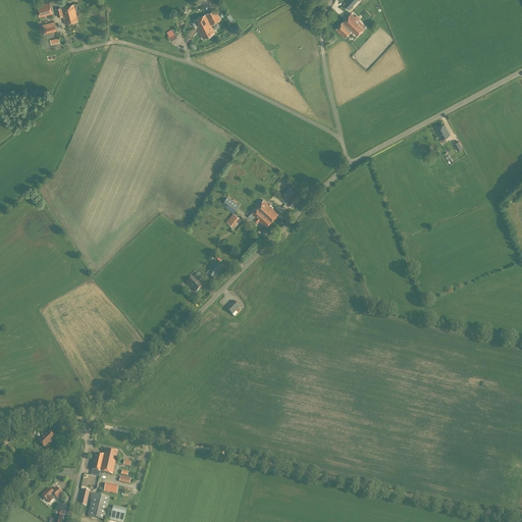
[(347,0),(343,5),(349,10),(358,0),(347,0)]
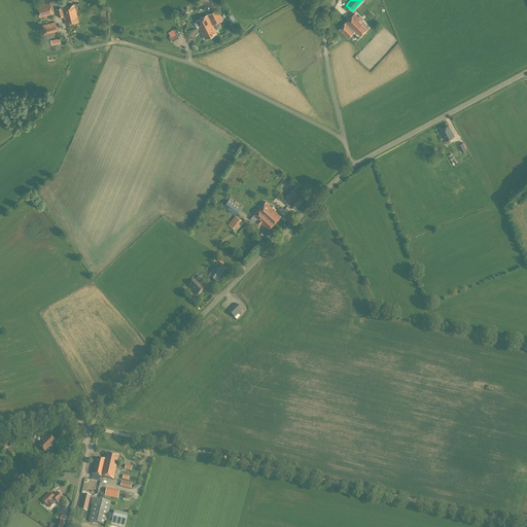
[(40,18),(53,14),(49,2),(36,5),(40,18)]
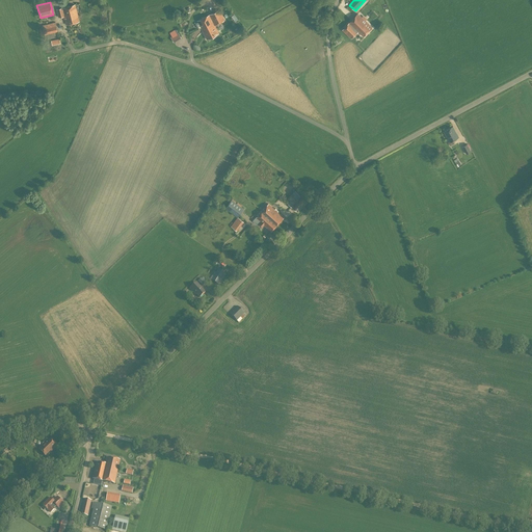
[(75,4),(62,7),(56,9),(58,18),(64,16),(67,25),(79,22),(75,4)]
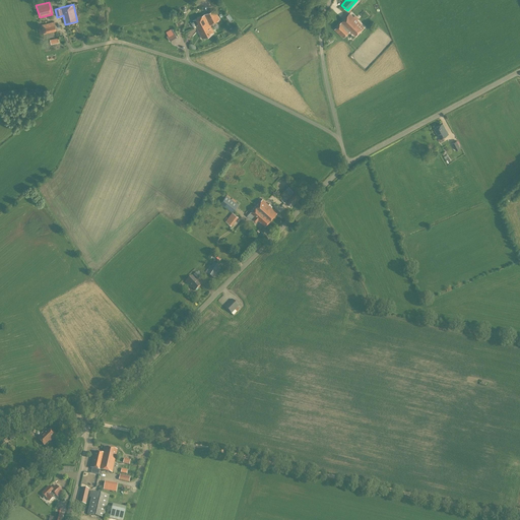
[(204,14),(192,20),(196,26),(203,23),(204,25),(209,23),(207,19),(217,14),(214,9),(204,14)]
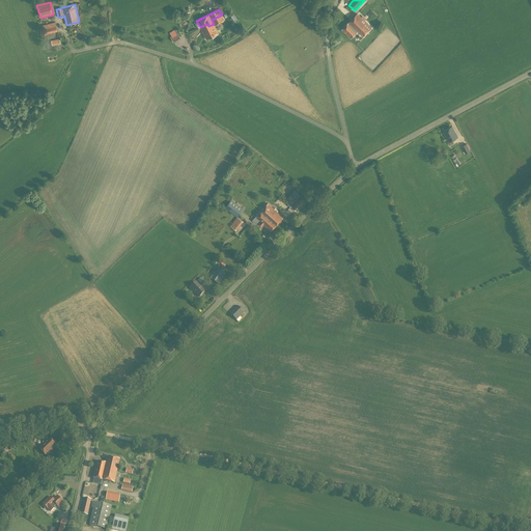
[(357,14),(348,23),(341,30),(351,38),(358,31),(363,36),(371,27),(357,14)]
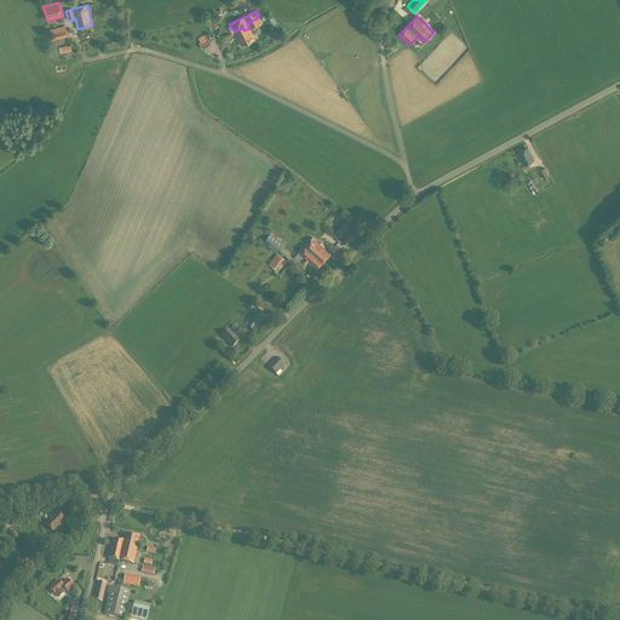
[(242,28),(234,32),(241,46),(254,39),(250,29),(262,23),(259,17),(247,23),(250,28),(244,30),(242,28)]
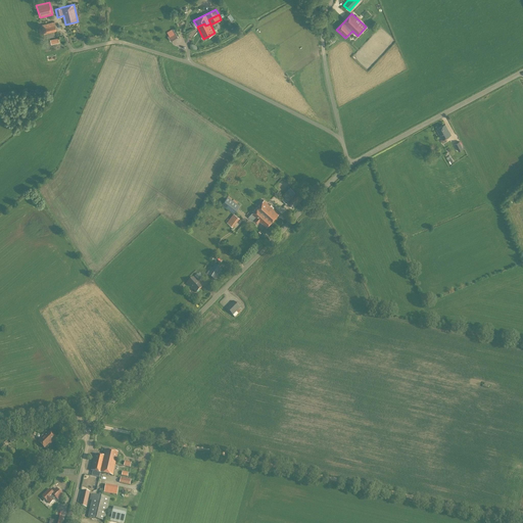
[(56,31),(54,21),(42,25),(44,34),(56,31)]
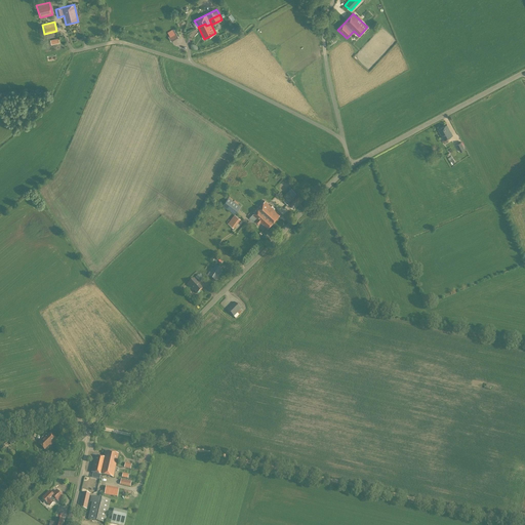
[(171,42),(178,37),(175,32),(168,37),(171,42)]
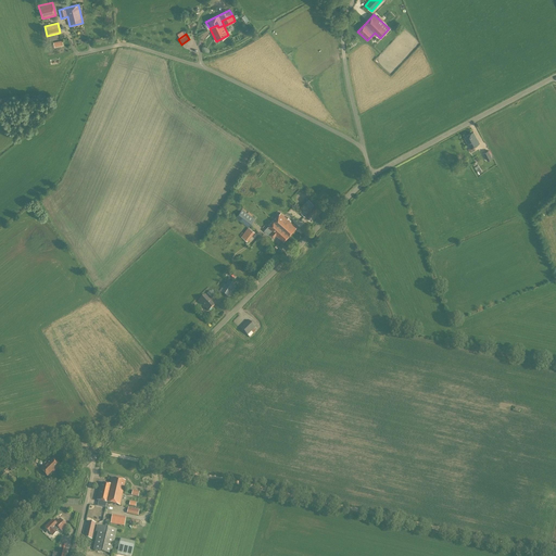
[(476,150),(474,147),(480,143),(474,131),(464,137),(470,148),(468,149),(470,152),(476,150)]
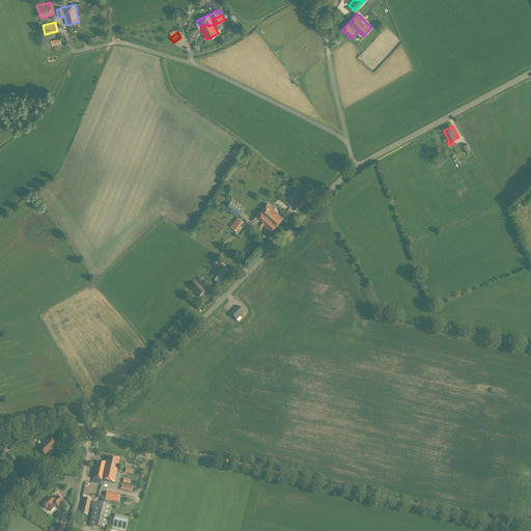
[(467,144),(462,146),(466,154),(470,151),(467,144)]
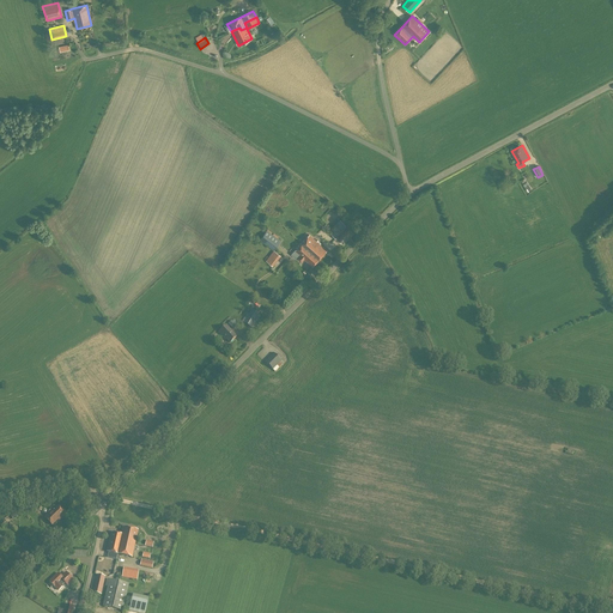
[(347,226),(340,219),(328,231),(344,244),(353,234),(346,228),(347,226)]
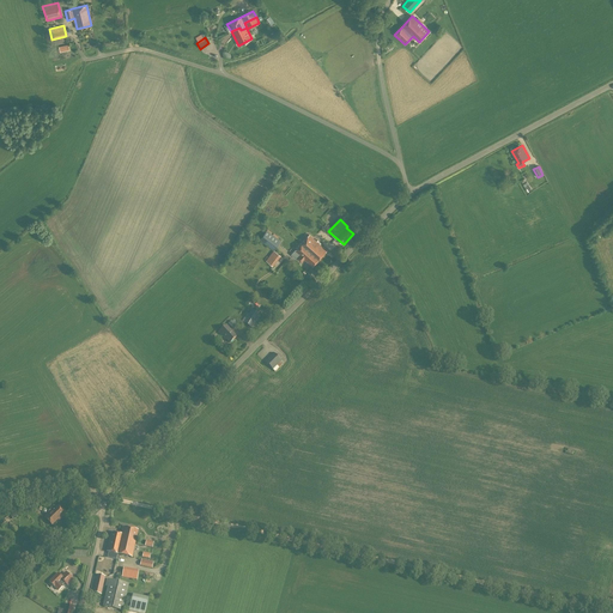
[(259,240),(273,250),(266,260),(275,267),(290,248),(281,242),(281,241),(267,230),(259,240)]
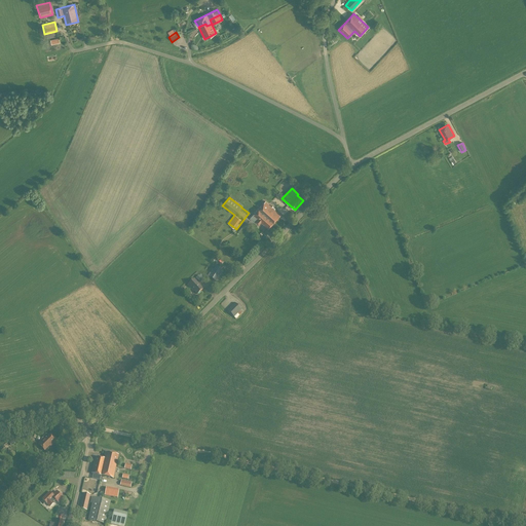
[(262,212),(273,222),(280,215),(274,210),(274,209),(272,207),(271,207),(265,201),(259,209),(263,212),(262,212)]
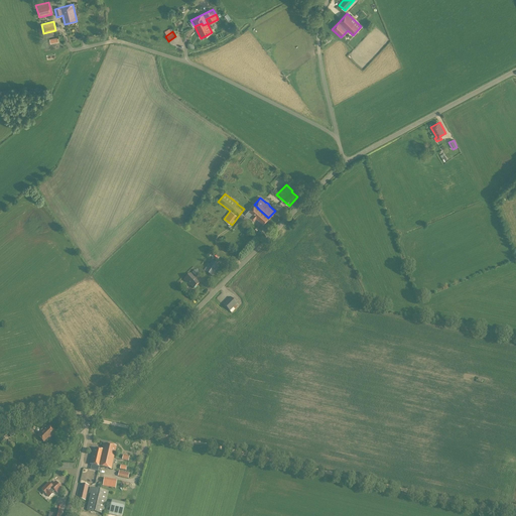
[(258,208),(254,205),(245,214),(249,218),(250,218),(253,221),(256,218),(262,224),(268,218),(257,208),(258,208)]
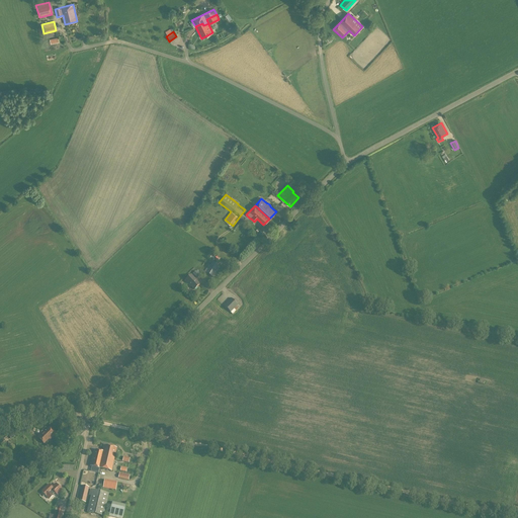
[(203,272),(212,278),(220,267),(212,262),(209,265),(208,265),(203,272)]
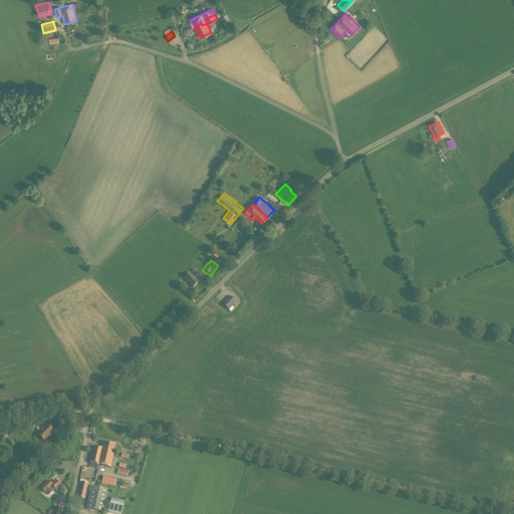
[(191,272),(196,277),(200,273),(196,268),(191,272)]
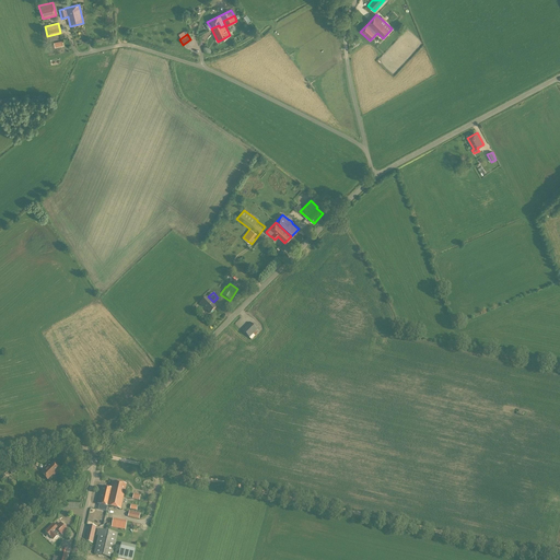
[(214,306),(210,302),(203,307),(210,314),(216,308),(213,307),(214,306)]
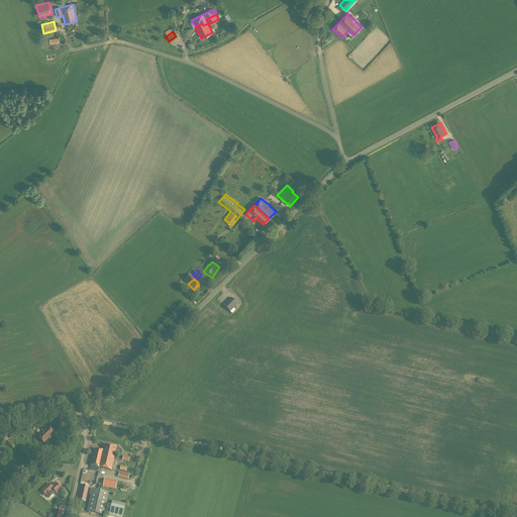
[(223,306),(230,312),(237,305),(230,298),(223,306)]
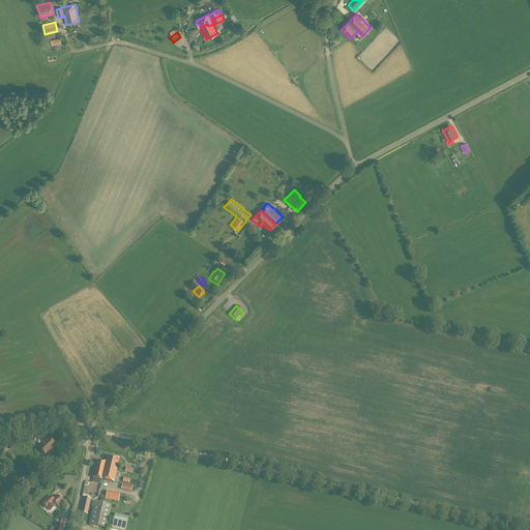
[(52,448),(57,444),(51,437),(46,442),(43,441),(39,445),(40,446),(38,448),(45,454),(52,448)]
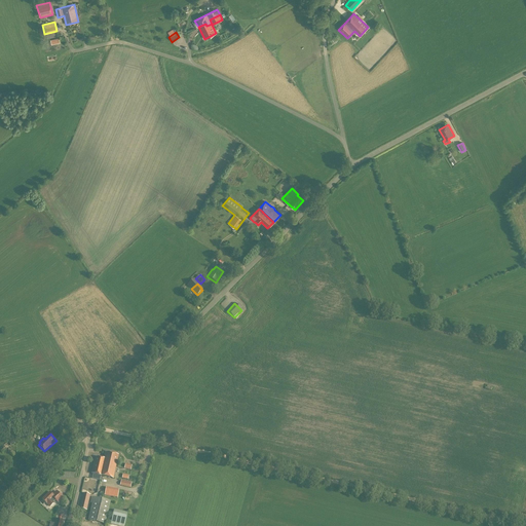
[(103,465),(101,476),(104,477),(113,479),(118,455),(106,452),(104,459),(102,458),(101,465),(103,465)]
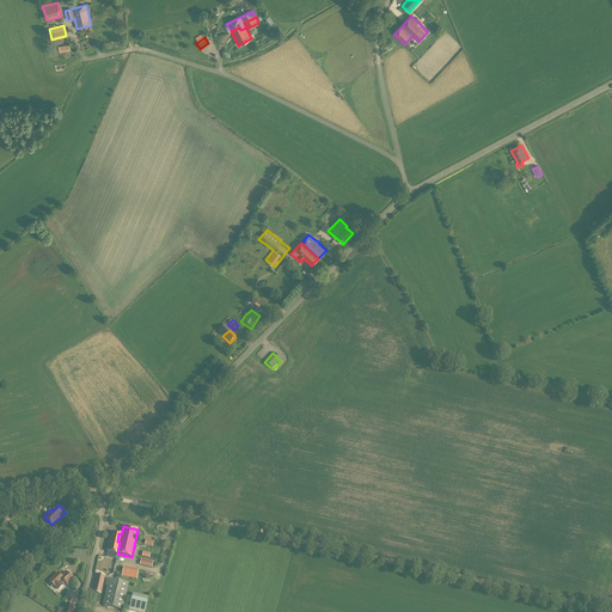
[(117,542),(118,533),(111,532),(109,539),(110,539),(108,551),(117,554),(120,542),(117,542)]
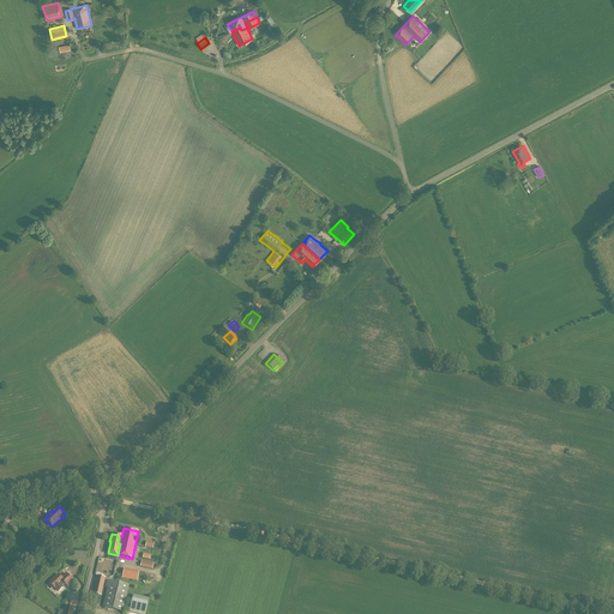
[(137,582),(139,571),(124,569),(120,569),(119,575),(122,576),(121,578),(137,582)]
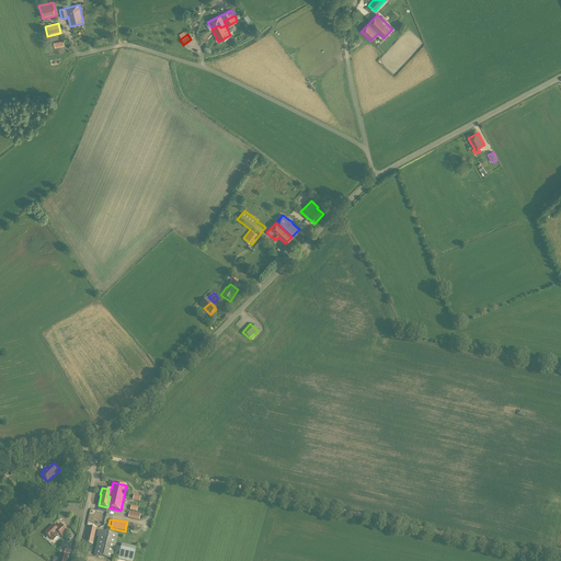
[(66,534),(67,531),(60,524),(56,528),(53,525),(45,533),(53,540),(57,537),(57,536),(59,534),(61,537),(64,535),(65,536),(67,535),(66,534)]
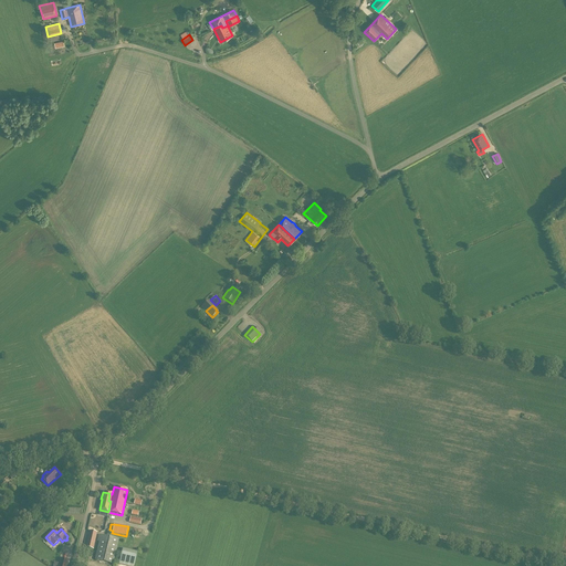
[(113,565),(118,540),(98,535),(96,542),(98,542),(95,561),(113,565)]
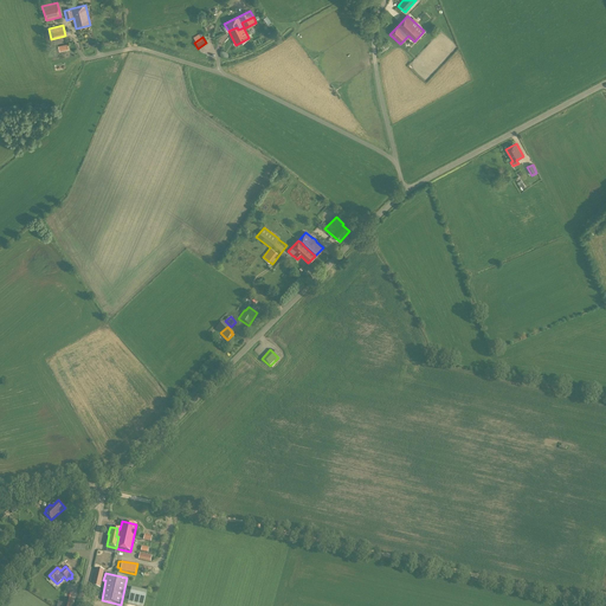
[(100,588),(102,579),(94,577),(91,587),(100,588)]
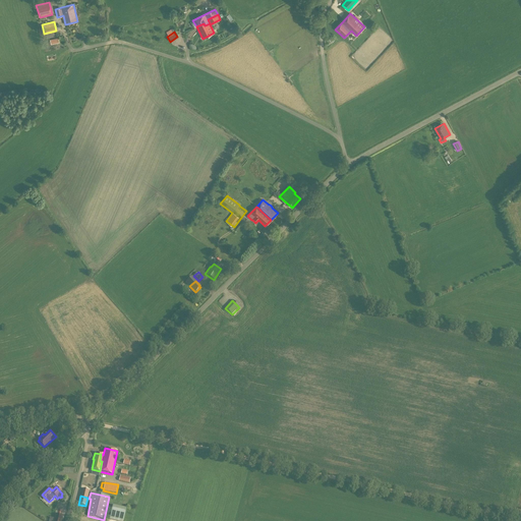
[(114,520),(122,520),(126,508),(113,505),(110,520),(114,520)]
